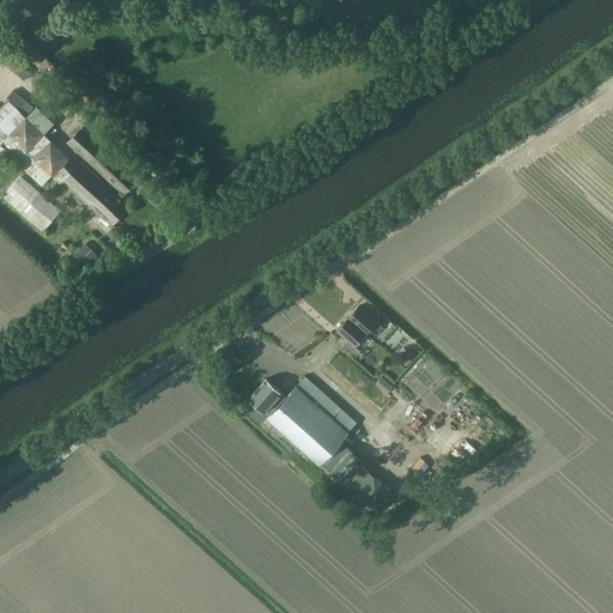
[(77,165),(44,134),(54,125),(37,108),(26,119),(10,102),(0,111),(0,155),(5,150),(42,184),(52,174),(61,182),(64,178),(113,223),(128,206),(115,192),(119,188),(123,194),(138,178),(83,128),(68,143),(111,183),(109,187),(82,161),(77,165)]
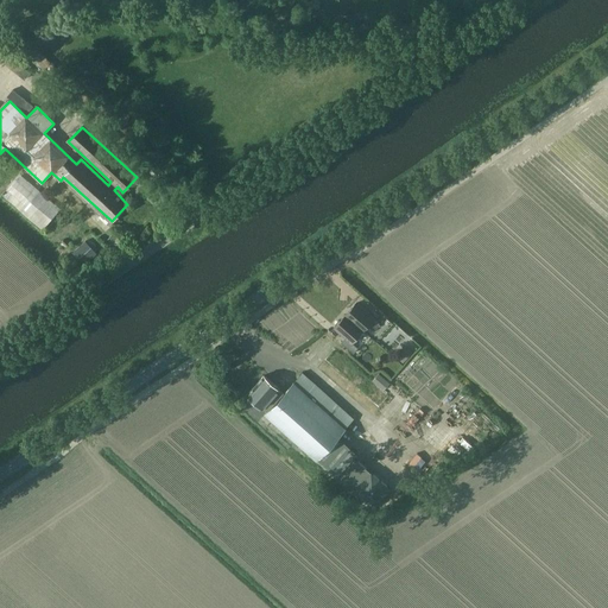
[(58,210),(19,173),(5,190),(44,226),(58,210)]
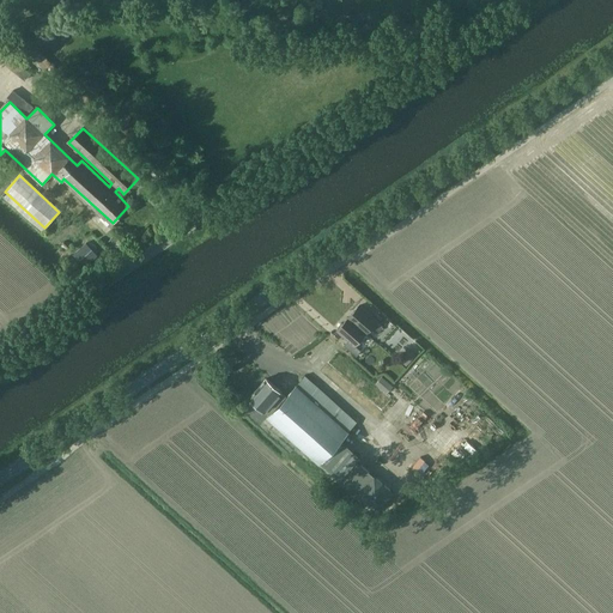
[(376,321),(359,305),(349,319),(365,334),(372,326),(380,332),(383,327),(376,321)]
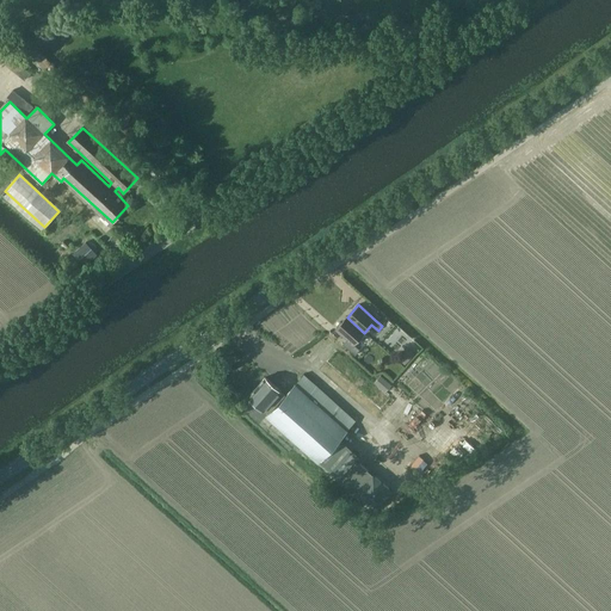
[(364,333),(347,318),(337,329),(347,339),(343,345),(356,356),(360,350),(355,345),(364,333)]
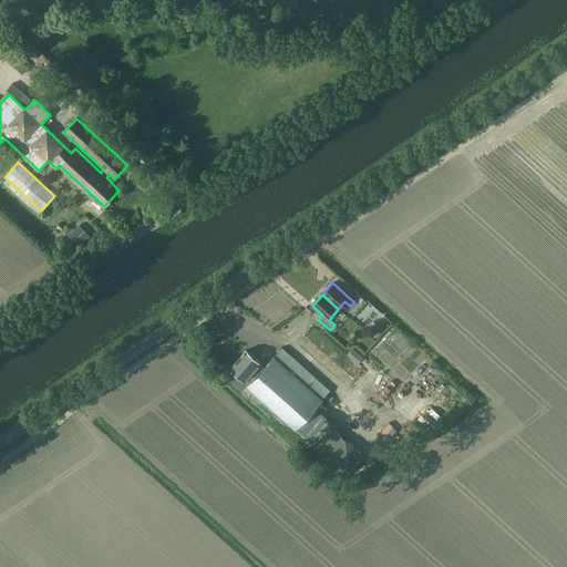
[(377,319),(368,329),(377,337),(385,326),(377,319)]
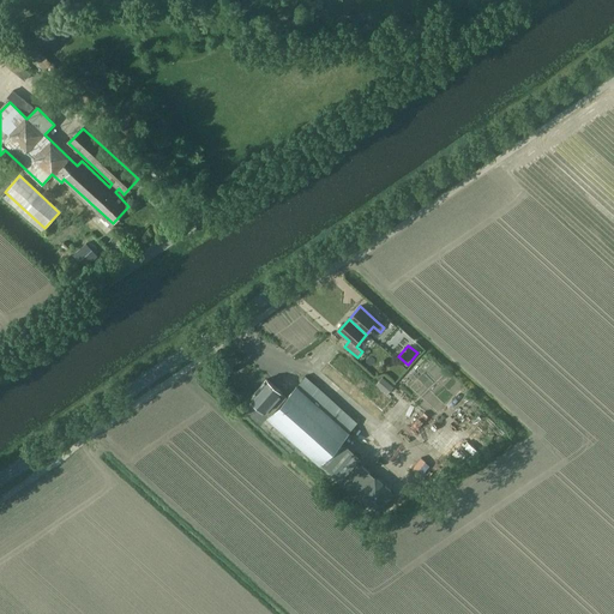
[(377,383),(387,392),(393,385),(383,375),(377,383)]
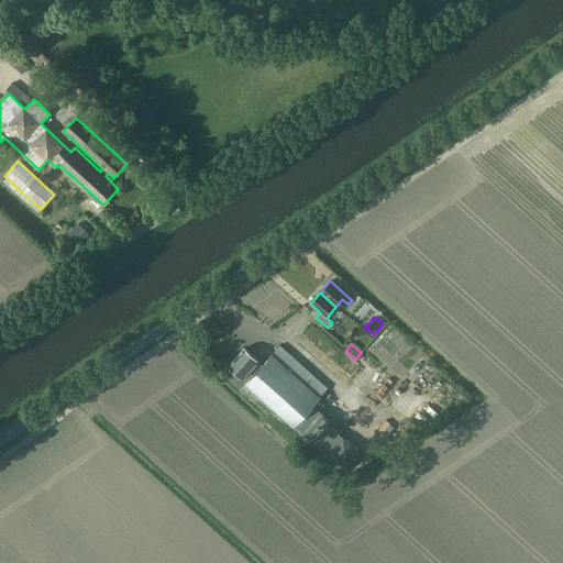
[(293,428),(328,388),(279,345),(263,364),(258,361),(244,348),(229,365),(247,382),(244,385),(293,428)]
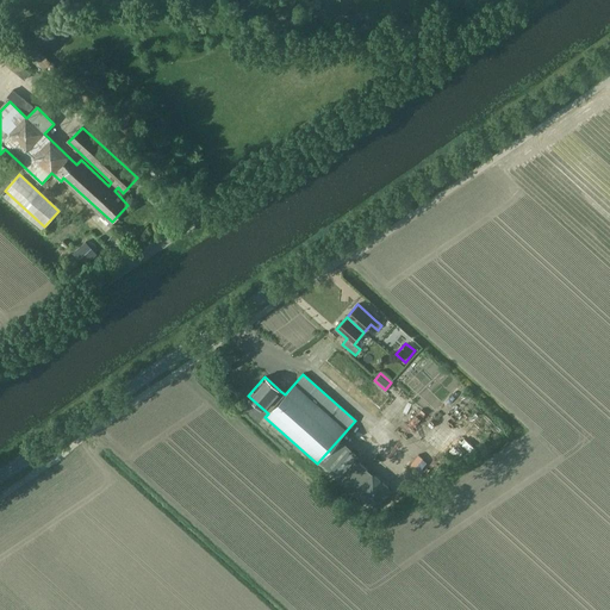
[(449,448),(459,459),(473,446),(464,435),(449,448)]
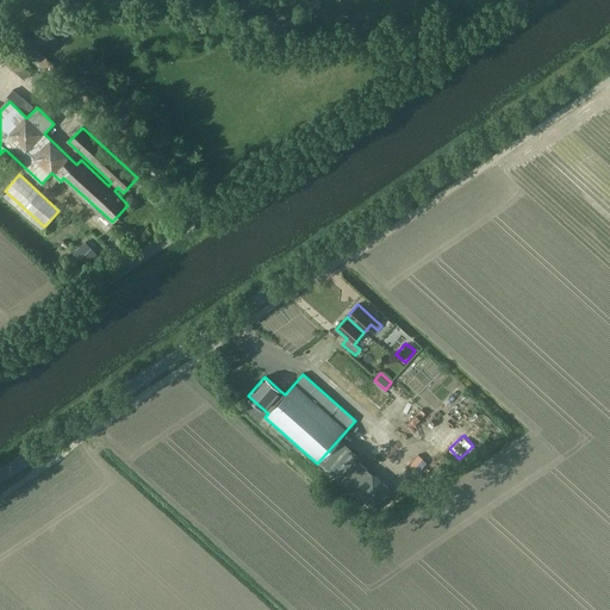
[(415,472),(425,462),(418,454),(408,464),(415,472)]
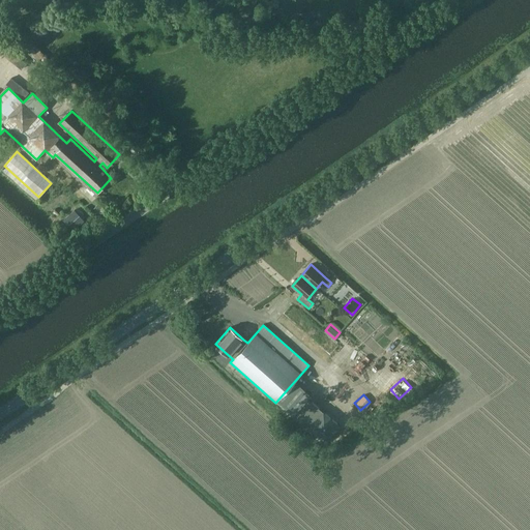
[(295,416),(308,428),(326,443),(341,425),(323,411),(322,413),(308,402),(295,416)]
